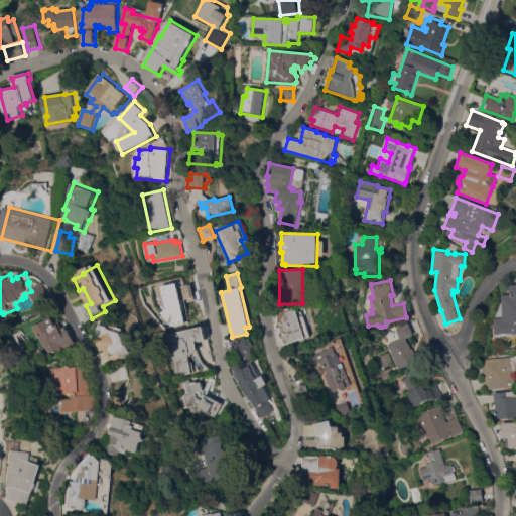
[(185,323),(177,281),(159,284),(164,309),(162,309),(165,327),(185,323)]
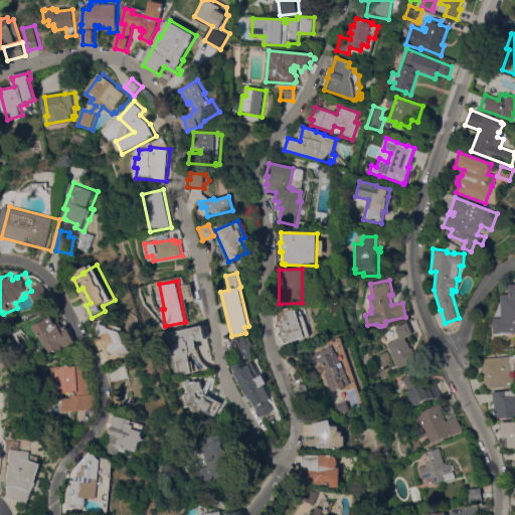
[(47,283),(56,301),(41,308),(32,290),(47,283)]
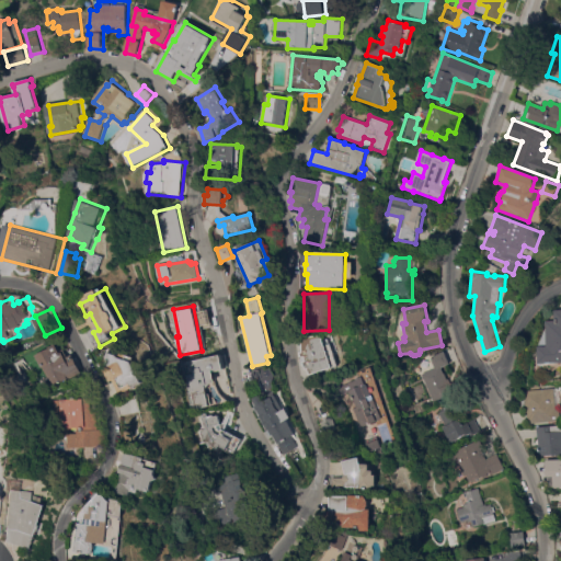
[(547,321),(556,321),(556,310),(560,310),(560,363),(539,364),(539,347),(548,347),(547,321)]
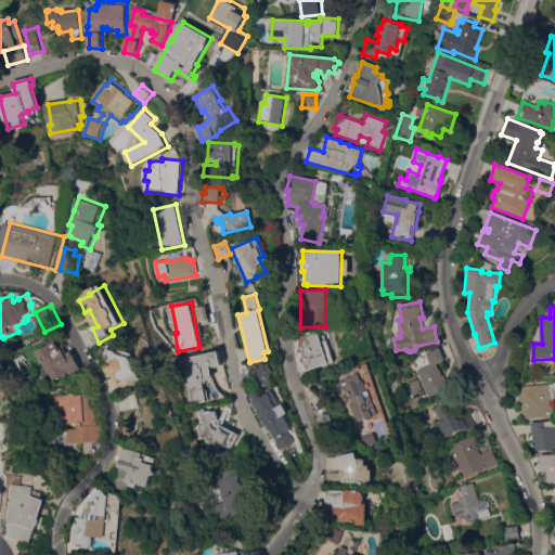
[(318,333),(321,341),(325,341),(332,362),(306,371),(304,364),(300,365),(296,349),(298,348),(298,335),(318,333)]
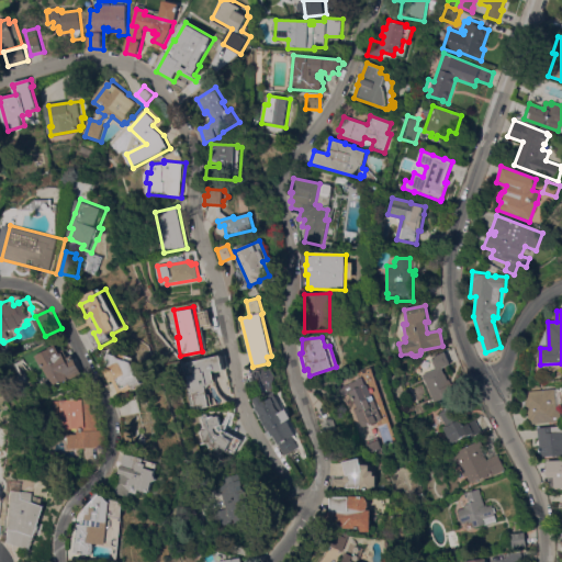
[(67,353),(68,353),(71,359),(78,356),(87,374),(59,388),(58,385),(49,390),(45,380),(52,377),(42,357),(56,350),(55,348),(63,345),(67,353)]
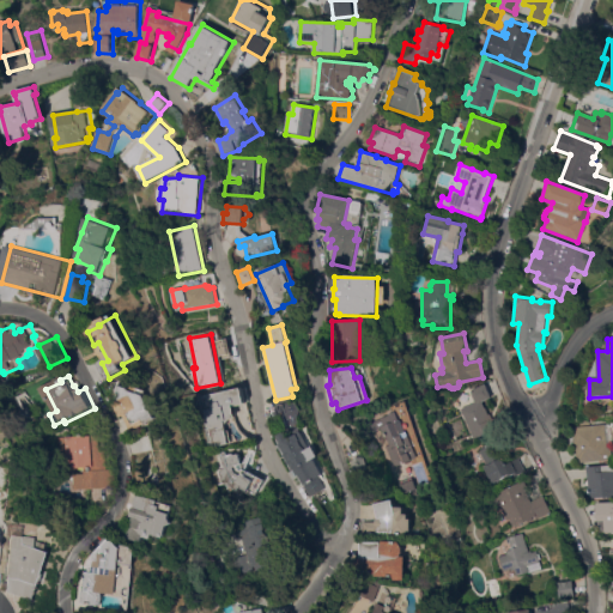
[(473,404),(472,399),(473,399),(469,392),(485,384),(491,399),(481,402),(487,416),(490,414),(492,419),(496,418),(499,428),(473,439),(460,410),(473,404)]
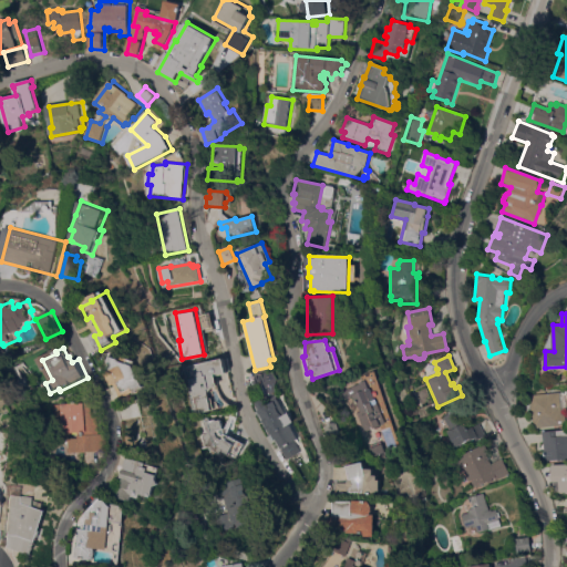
[(148,387),(125,399),(119,385),(116,387),(110,373),(115,371),(112,366),(115,357),(125,360),(126,357),(140,361),(137,366),(148,387)]
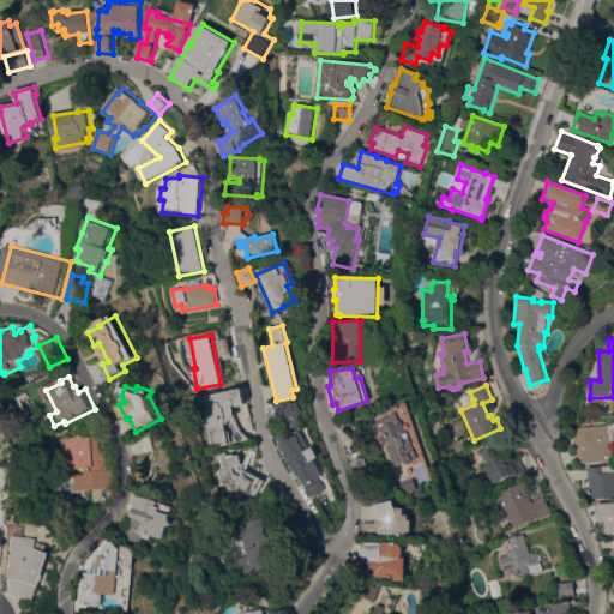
[(228,432),(230,431),(234,444),(216,449),(214,441),(211,443),(208,429),(210,429),(206,411),(208,410),(204,397),(244,389),(247,404),(238,407),(238,405),(234,405),(238,419),(233,420),(227,425),(228,432)]
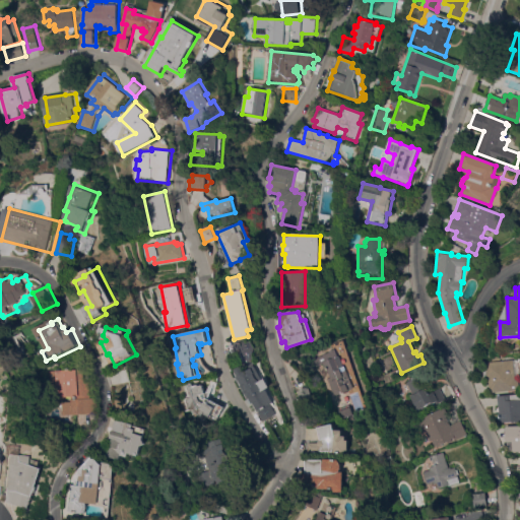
[(330,378),(326,368),(324,369),(323,364),(316,367),(311,356),(314,354),(315,359),(330,352),(329,351),(335,348),(338,356),(339,356),(344,367),(353,389),(334,397),(327,379),(330,378)]
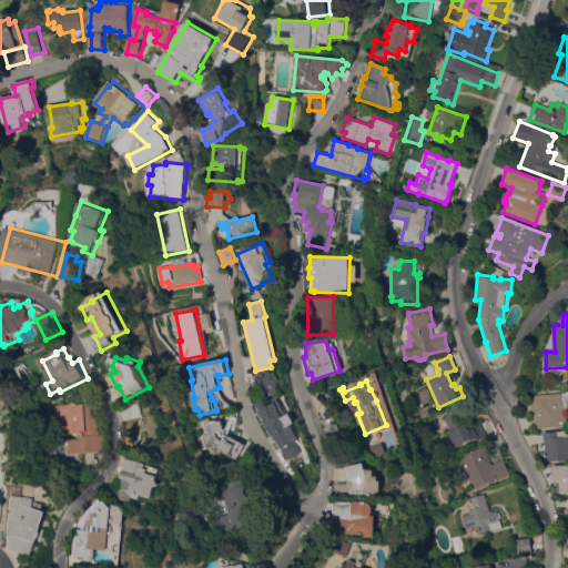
[(537,429),(534,396),(560,393),(565,425),(537,429)]
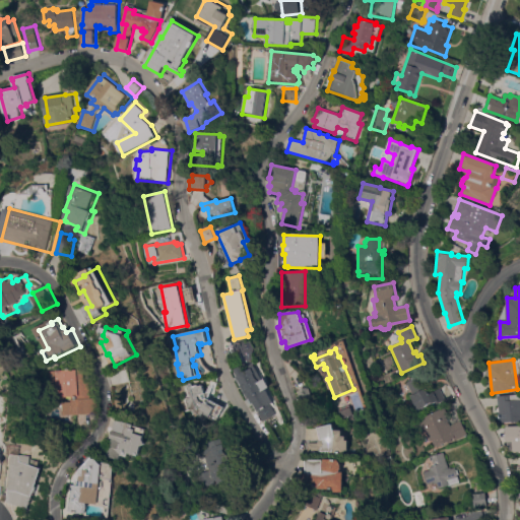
[(253,403),(251,404),(236,378),(238,377),(234,370),(241,366),(245,373),(251,369),(250,368),(254,365),(262,380),(265,379),(269,387),(266,389),(274,402),(271,404),(277,414),(264,423),(253,403)]
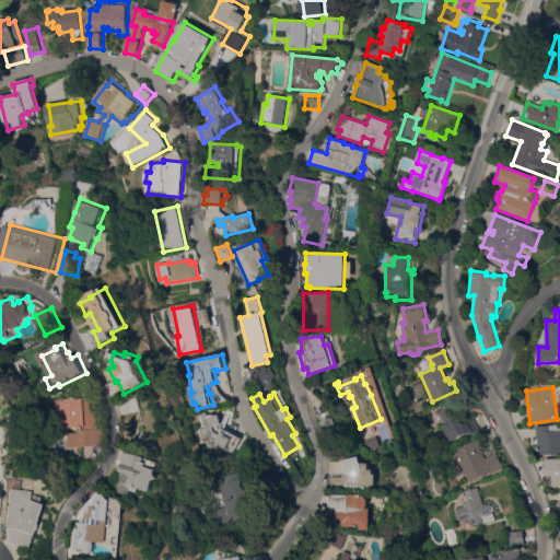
[(70,433),(80,433),(80,428),(65,429),(65,424),(58,426),(57,400),(95,398),(95,412),(101,412),(102,430),(107,429),(107,446),(70,447),(70,433)]
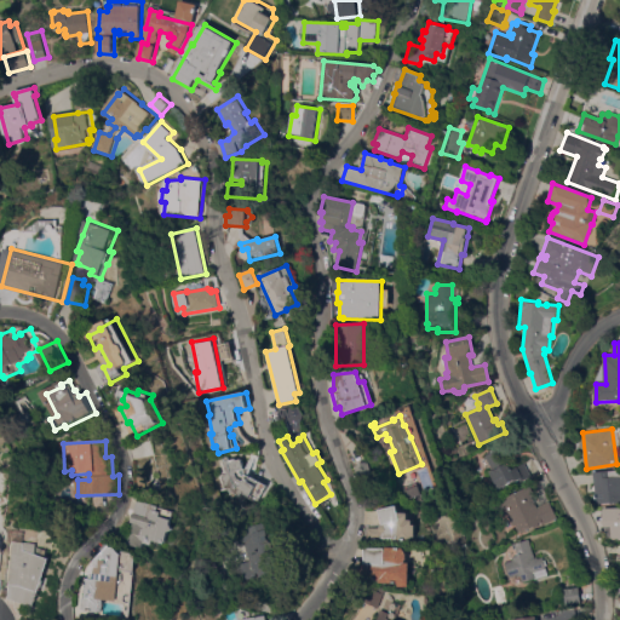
[(500,448),(510,469),(523,463),(530,477),(517,484),(516,481),(512,483),(512,482),(498,489),(489,472),(492,471),(484,457),(500,448)]
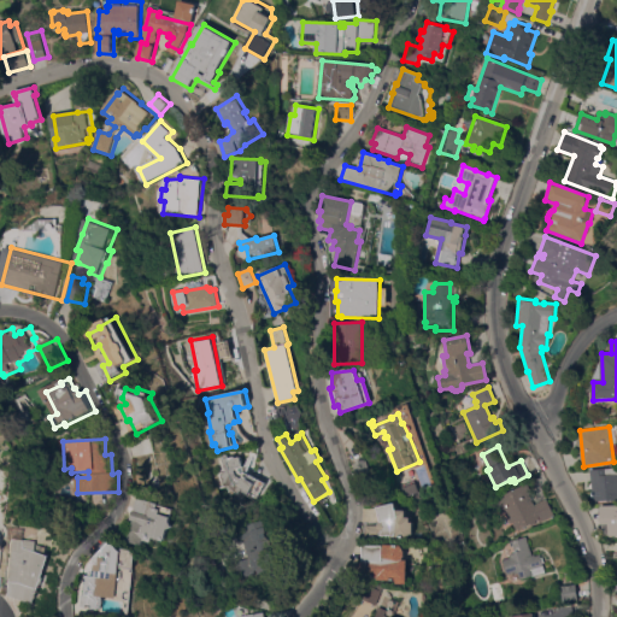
[(223,474),(228,472),(223,457),(230,454),(231,458),(236,457),(238,459),(242,457),(245,466),(240,469),(242,474),(246,472),(266,483),(258,499),(244,491),(241,494),(227,487),(223,474)]
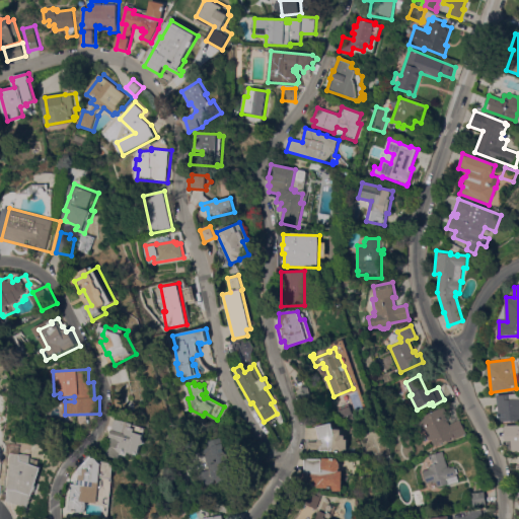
[(312,399),(301,403),(297,391),(308,387),(312,399)]
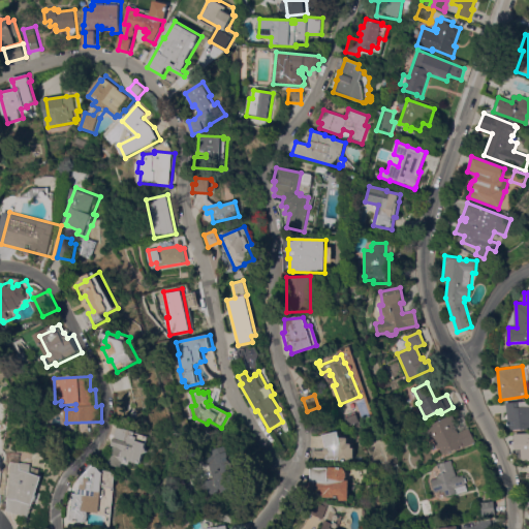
[(507,403),(521,402),(521,403),(528,401),(528,428),(509,431),(509,425),(507,403)]
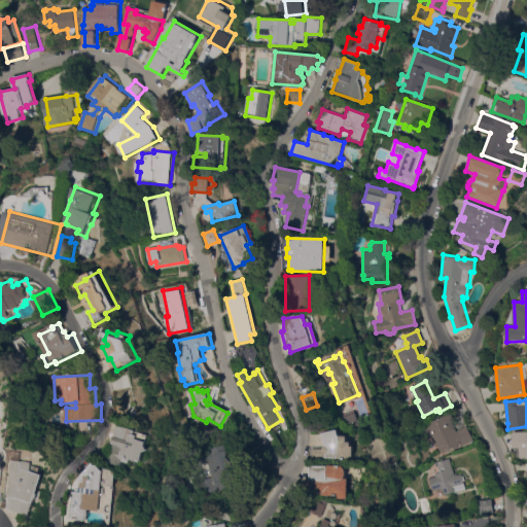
[(347,425),(343,415),(354,411),(358,421),(347,425)]
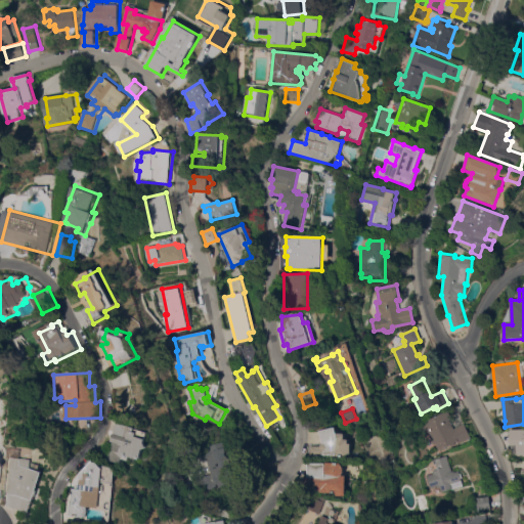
[(423,424),(446,412),(453,429),(465,425),(471,438),(460,443),(460,442),(436,452),(423,424)]
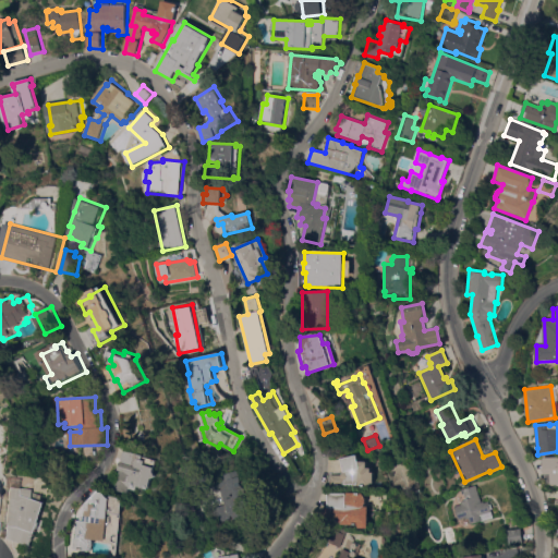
[(124,471),(122,471),(128,450),(160,459),(158,468),(160,469),(159,472),(161,476),(156,480),(154,489),(142,486),(141,490),(133,488),(132,494),(119,490),(124,471)]
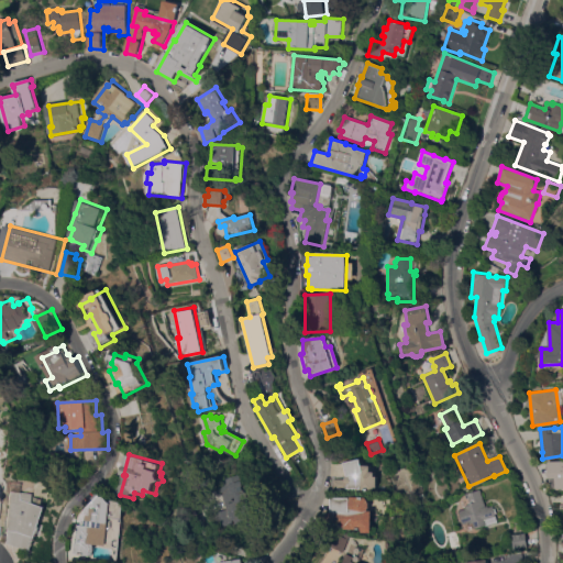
[(344,464),(362,460),(363,466),(371,466),(371,473),(375,473),(375,477),(378,477),(378,488),(375,488),(375,490),(334,489),(334,479),(344,481),(348,476),(344,464)]
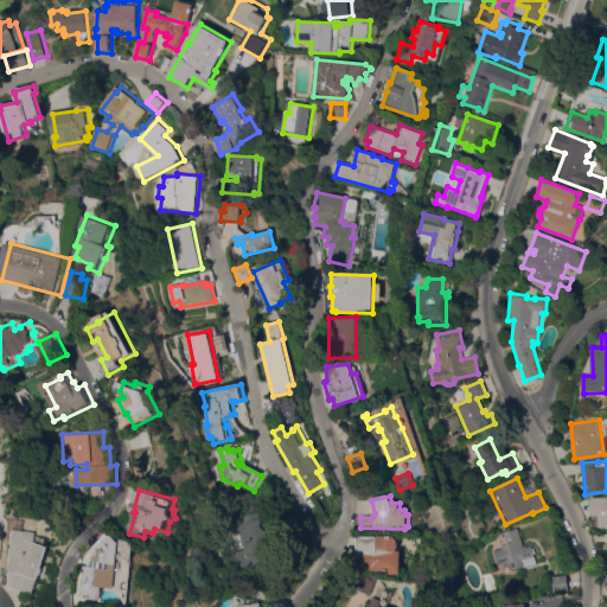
[(590,499),(606,498),(606,528),(596,529),(588,506),(589,503),(590,499)]
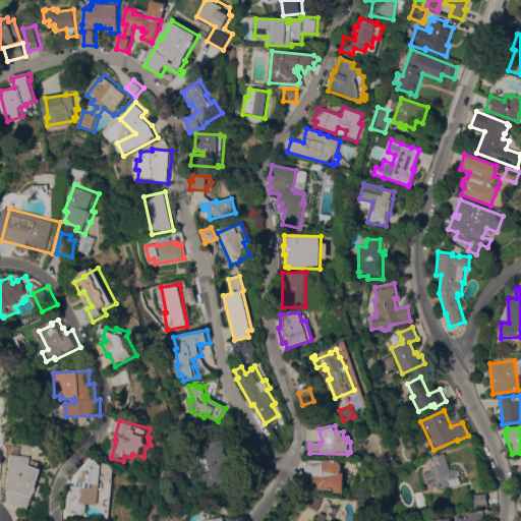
[(227,482),(228,483),(221,485),(220,481),(218,482),(217,480),(216,480),(218,485),(203,489),(198,475),(212,471),(207,452),(209,451),(207,445),(225,441),(227,450),(233,448),(236,458),(232,460),(232,461),(236,460),(241,478),(227,482)]
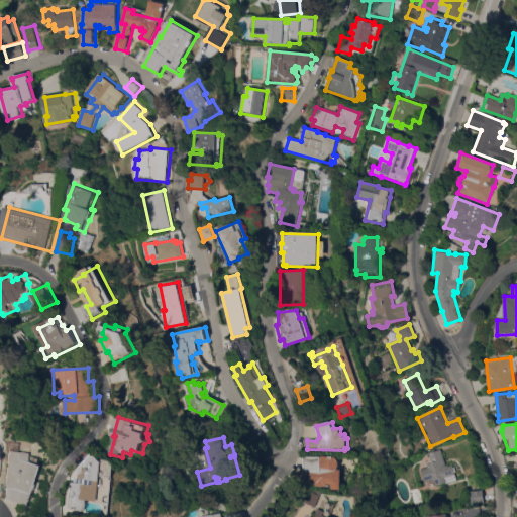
[(16,443),(25,444),(26,438),(42,442),(42,447),(36,463),(43,467),(28,507),(8,499),(16,443)]
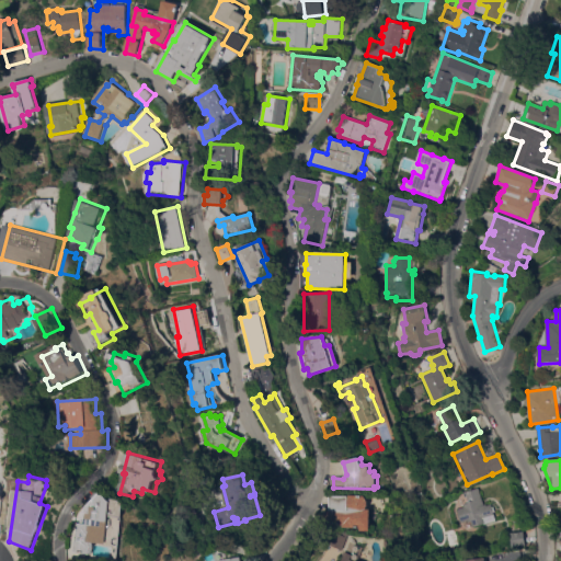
[(466,493),(478,489),(484,505),(485,504),(487,506),(491,505),(492,507),(493,506),(494,512),(493,512),(496,521),(484,525),(484,524),(472,528),(471,523),(468,524),(467,521),(461,523),(457,511),(464,507),(464,505),(469,503),(466,493)]
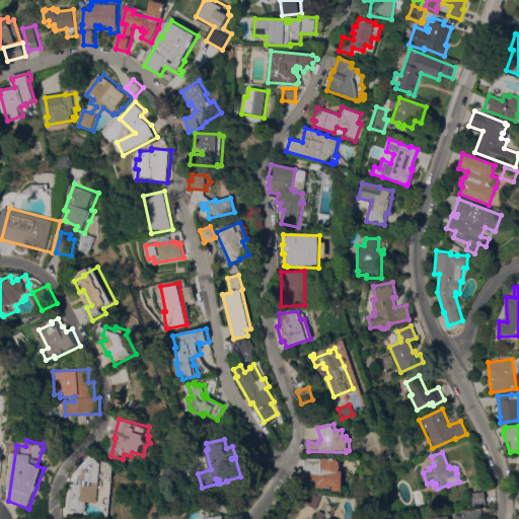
[(89,503),(89,505),(89,507),(89,510),(88,512),(87,513),(70,511),(71,502),(74,502),(75,485),(77,485),(78,472),(95,455),(103,463),(106,461),(118,465),(117,479),(103,478),(103,483),(101,483),(100,504),(89,503)]
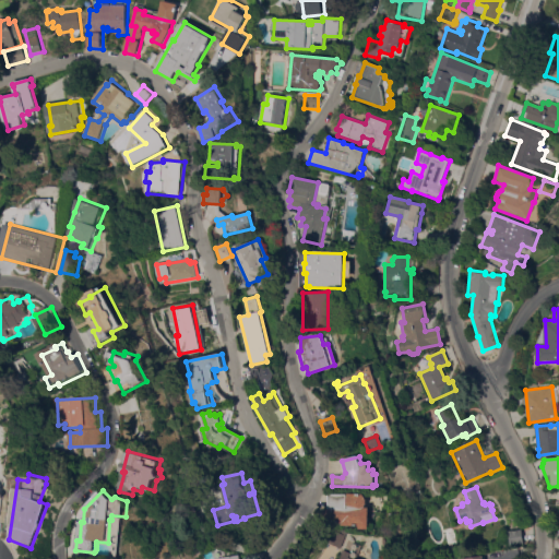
[(367,497),(368,500),(368,504),(366,508),(370,508),(370,530),(360,528),(360,526),(343,526),(343,524),(328,524),(328,519),(324,516),(323,514),(323,511),(324,509),(328,509),(329,509),(329,495),(365,495),(367,497)]
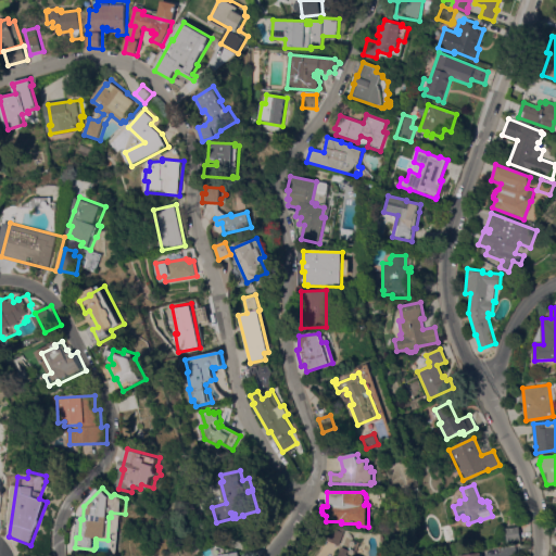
[(339,545),(326,540),(332,526),(346,529),(339,545)]
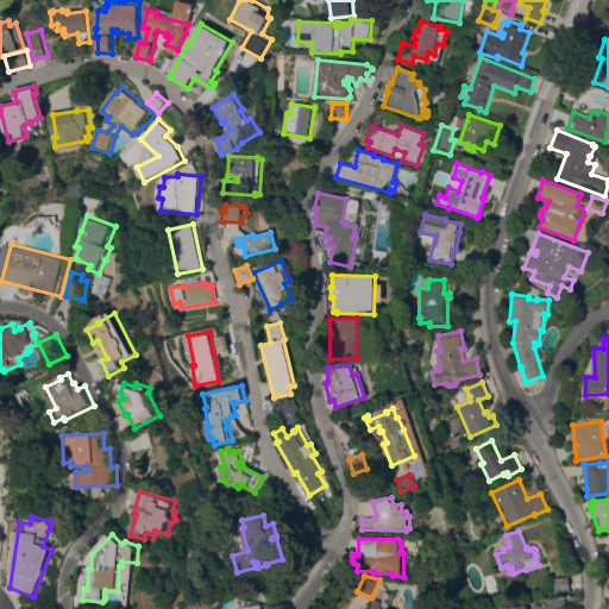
[(556,579),(569,577),(571,592),(557,595),(556,579)]
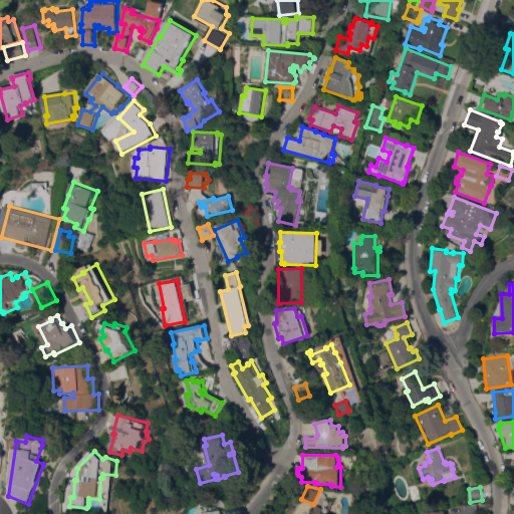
[(326,513),(320,512),(321,507),(314,505),(310,513),(326,513)]
